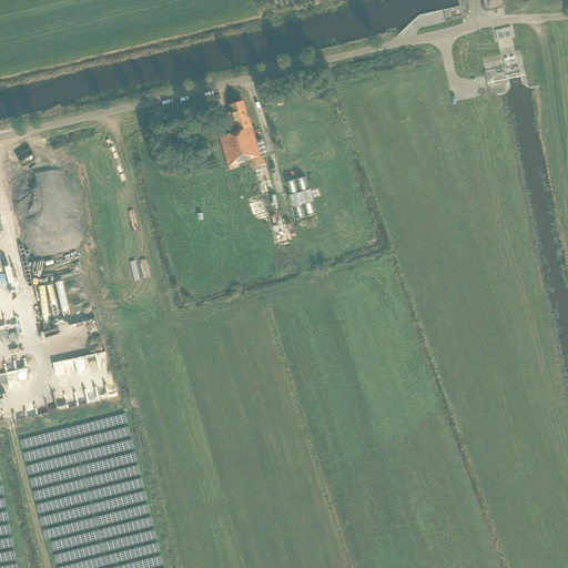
[(496,30),(499,39),(514,34),(510,26),(496,30)]
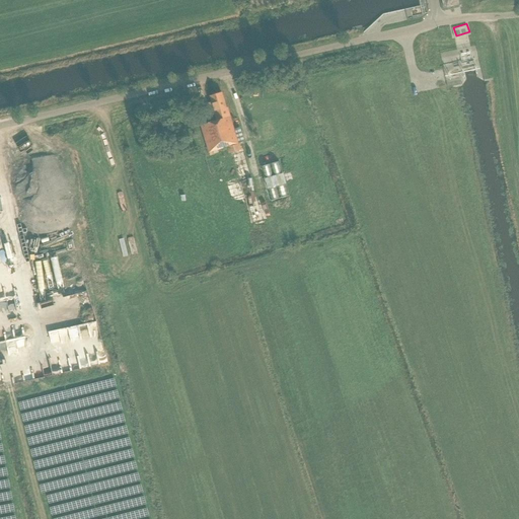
[(226,107),(222,92),(211,96),(212,101),(207,103),(210,113),(214,112),(217,121),(202,126),(210,152),(238,143),(227,107),(226,107)]
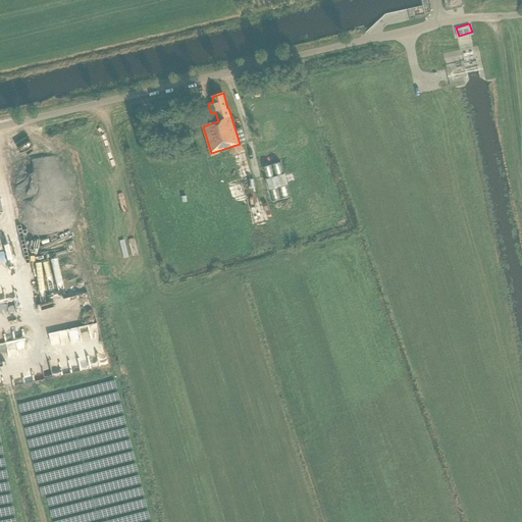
[(151,139),(162,136),(158,117),(146,120),(151,139)]
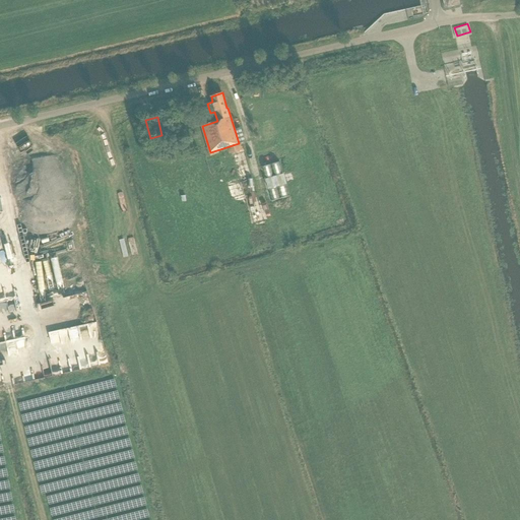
[(263,167),(271,202),(289,197),(280,161),(263,167)]
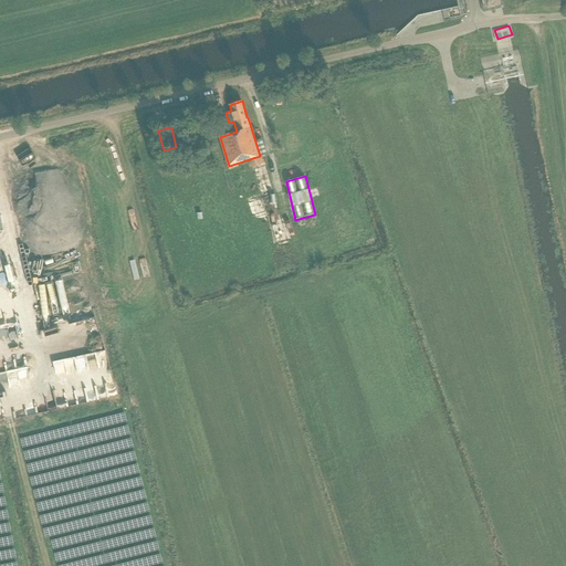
[(76,280),(81,295),(87,294),(82,278),(76,280)]
